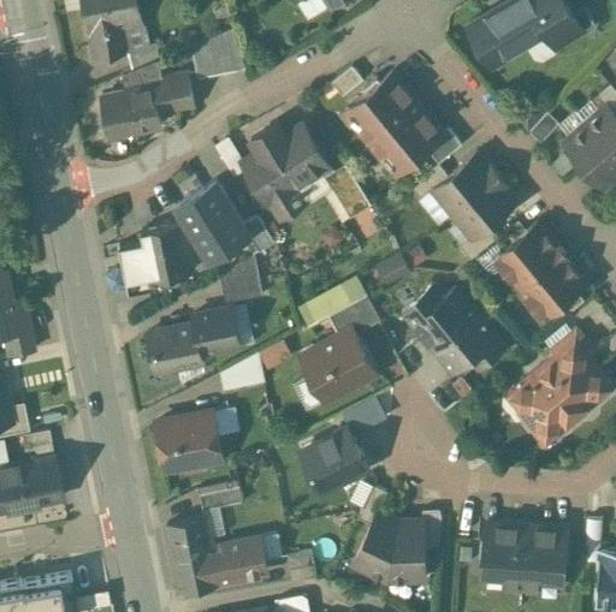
[(82,0),(84,10),(130,0),(82,0)]
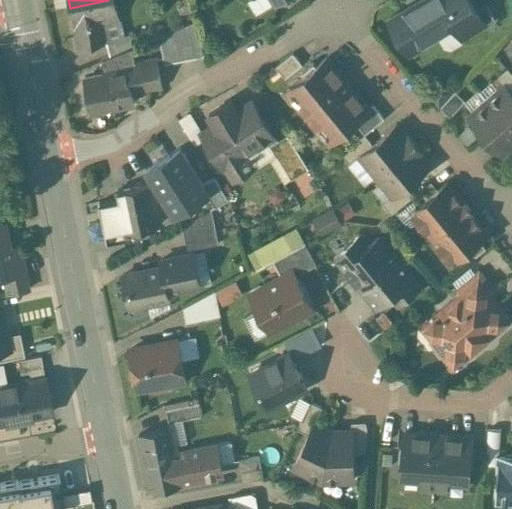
[(112,0),(108,0),(70,8),(78,51),(106,46),(102,25),(118,22),(112,0)]
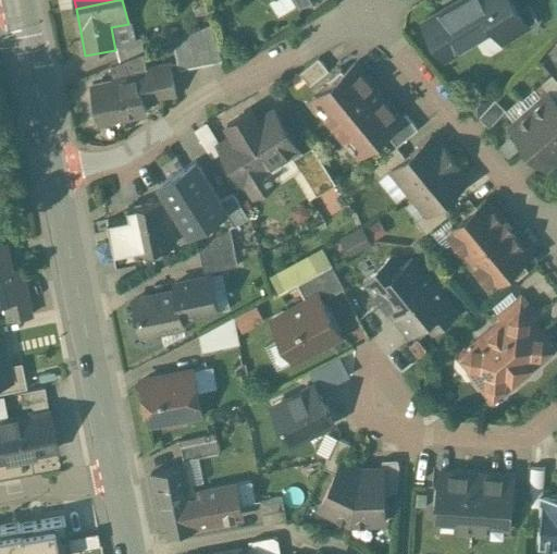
[(510,0),(465,0),(423,25),(444,59),(477,39),(494,28),(502,41),(536,21),(529,5),(518,12),(510,0)]
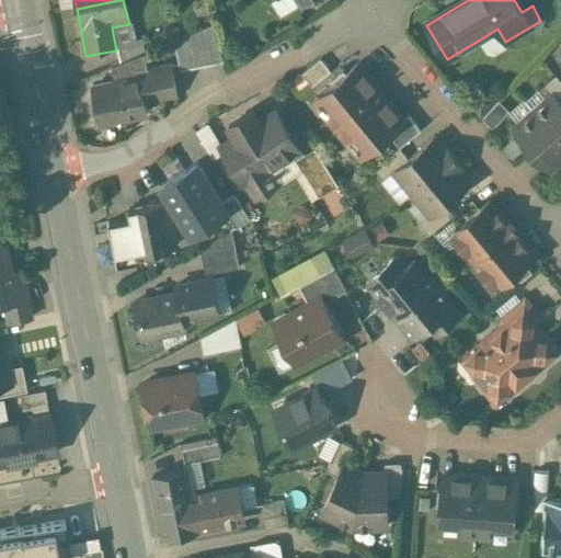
[(214,27),(174,44),(180,72),(224,64),(214,27)]
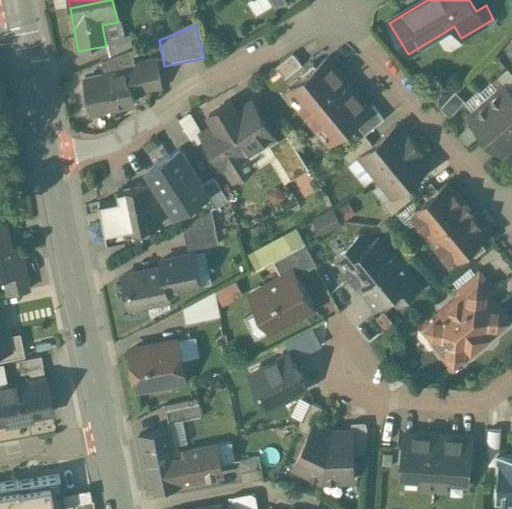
[(454,26),(438,36),(445,48),(450,49),(460,43),(461,38),(454,26)]
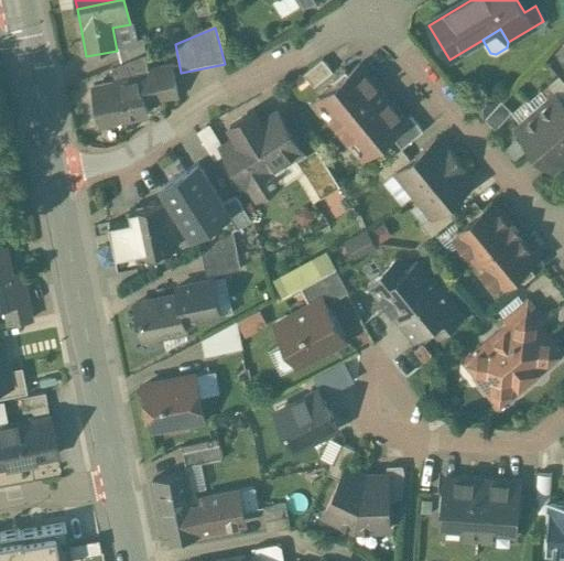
[(145,55),(111,69),(114,79),(149,73),(145,55)]
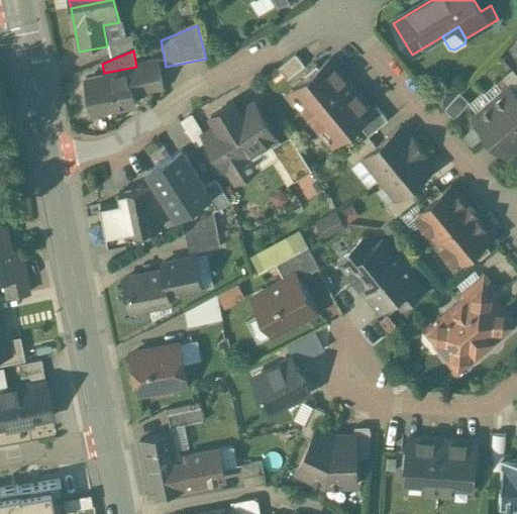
[(295,56),(278,70),(288,81),(305,67),(295,56)]
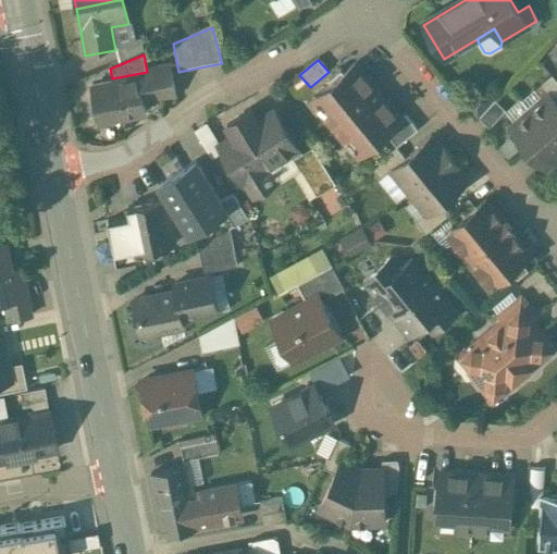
[(399,120),(355,64),(344,74),(341,71),(329,82),(331,85),(317,96),(327,109),(322,114),(347,145),(353,139),(363,154),(376,143),(379,145),(388,138),(392,135),(390,132),(401,122),(399,120)]
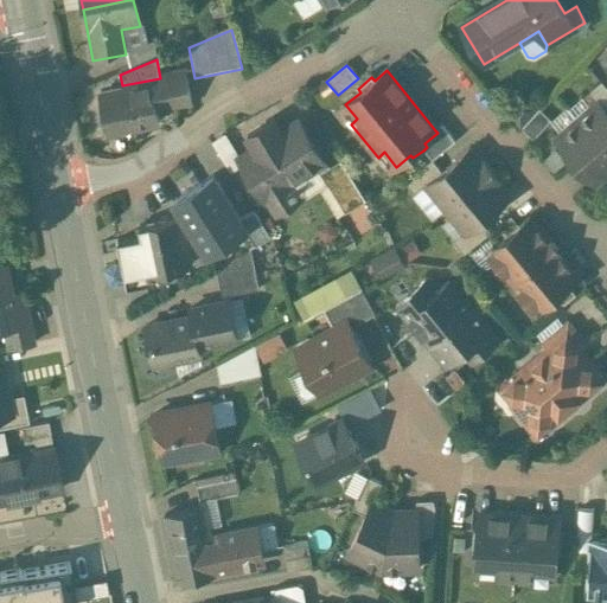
[(160,78),(122,85),(123,90),(100,96),(108,135),(159,123),(155,110),(191,103),(185,72),(160,78)]
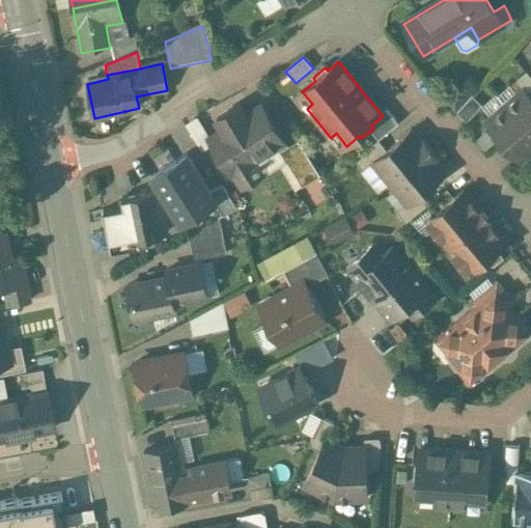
[(464,89),(453,89),(443,100),(455,113),(471,96),(464,89)]
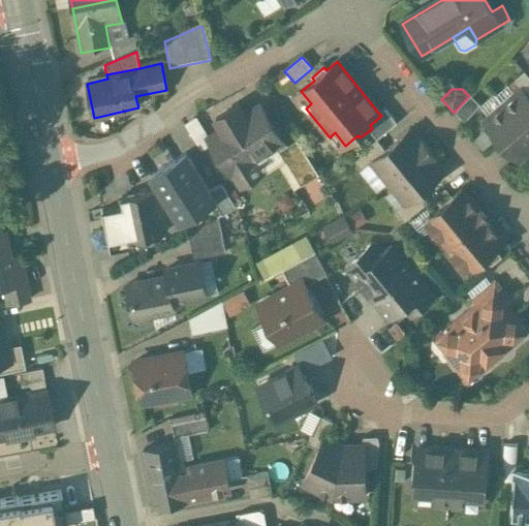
[(528,98),(522,90),(503,106),(528,135),(528,98)]
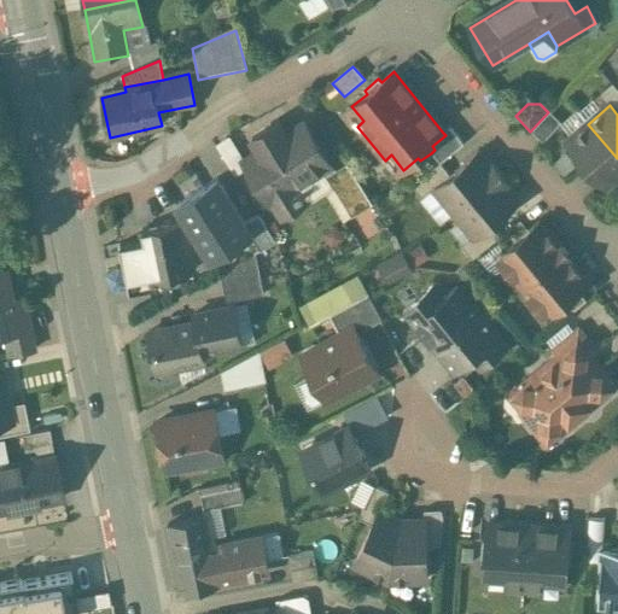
[(549,112),(530,132),(542,144),(561,124),(549,112)]
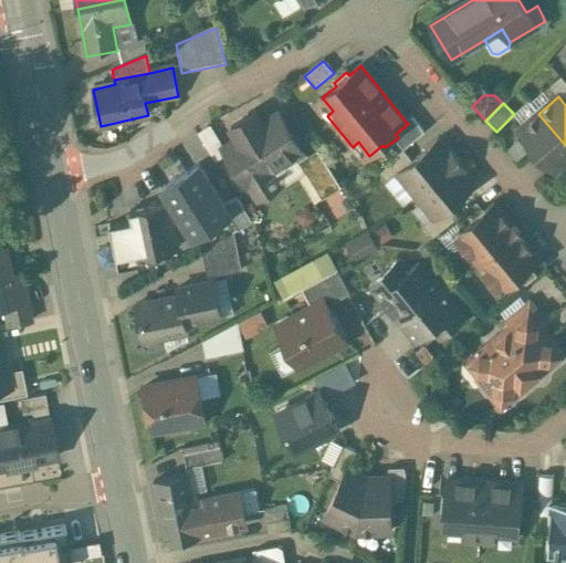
[(278,114),(224,148),(248,186),(250,185),(259,200),(280,187),(275,181),(278,180),(275,176),(273,178),(270,171),(302,152),(278,114)]
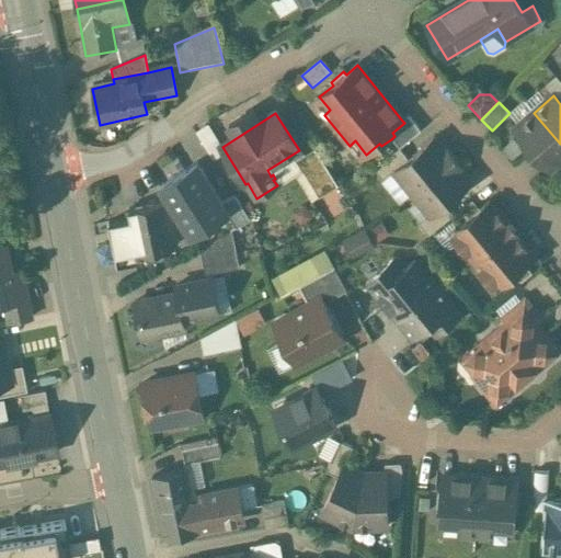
[(560,159),(560,144),(534,113),(514,131),(549,170),(560,159)]
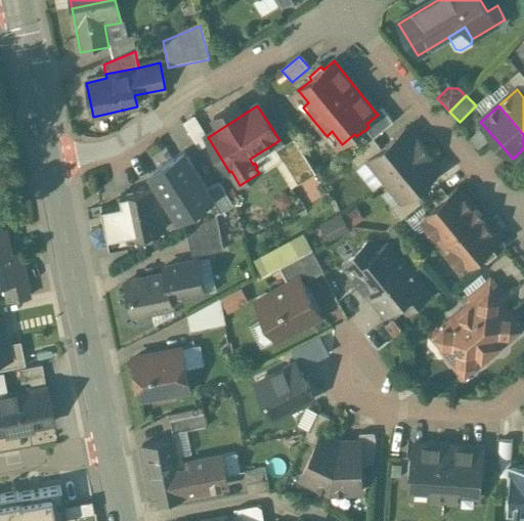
[(378,115),(366,124),(368,127),(365,130),(373,139),(393,123),(381,109),(376,113),(378,115)]
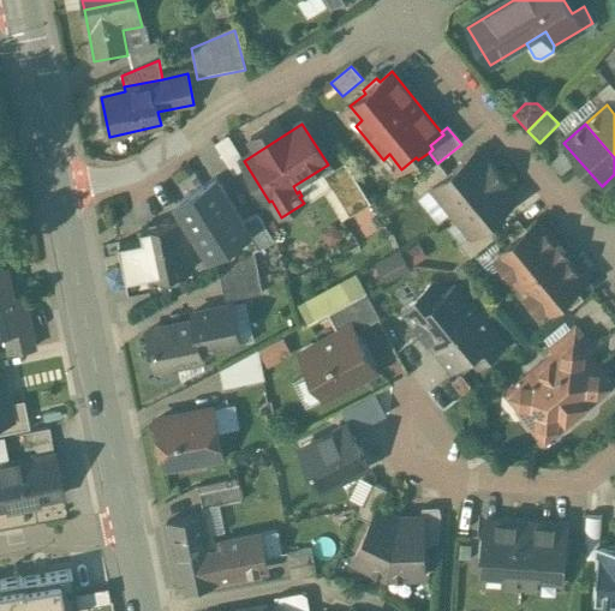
[(447,175),(431,187),(433,189),(452,213),(497,174),(490,165),(487,167),(475,153),(447,175)]
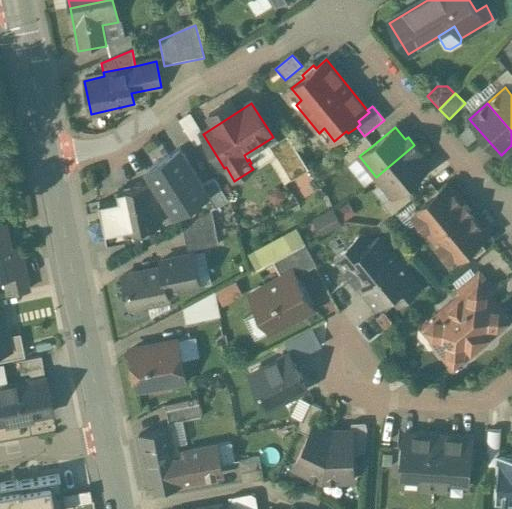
[(364,136),(341,155),(349,166),(360,157),(359,156),(372,146),(364,136)]
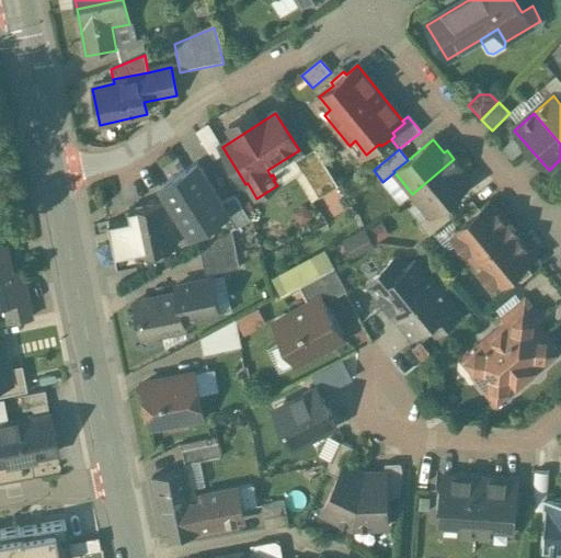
[(190,154),(152,178),(167,200),(171,206),(208,182),(190,154)]
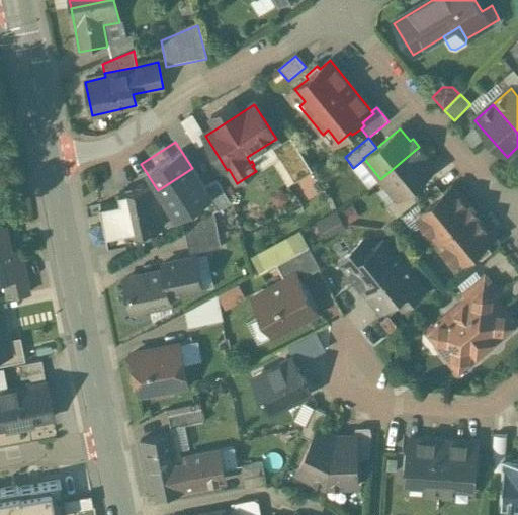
[(419,147),(380,179),(398,198),(398,199),(411,189),(434,170),(424,157),(426,155),(419,147)]
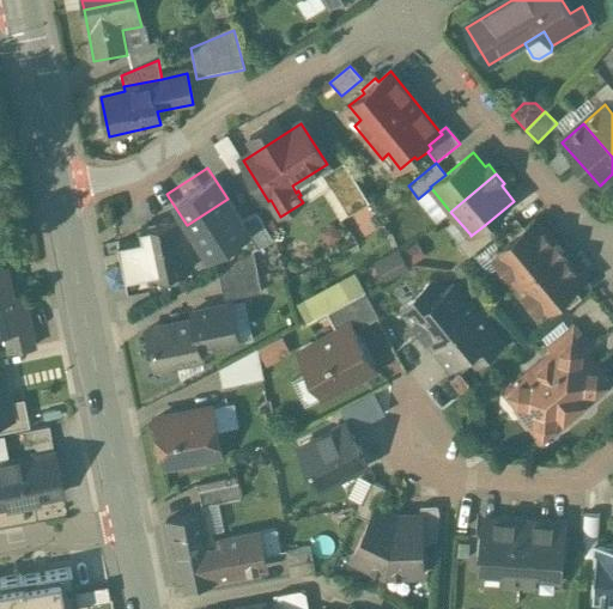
[(228,199),(187,225),(207,259),(248,232),(249,231),(242,219),(228,199)]
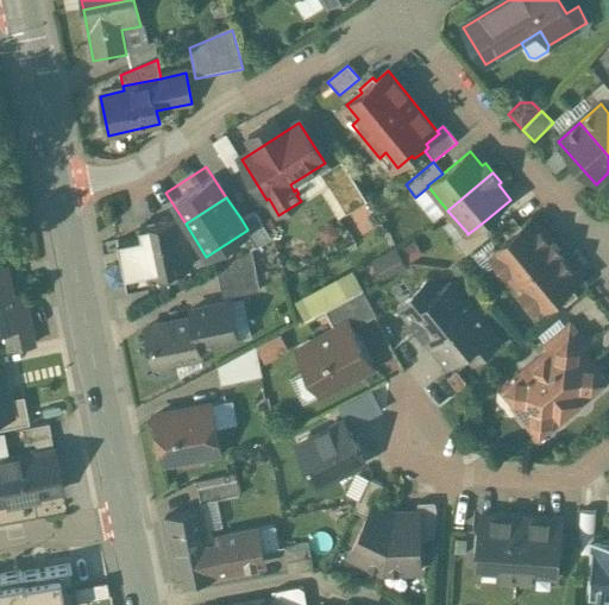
[(253,209),(240,218),(248,229),(246,231),(255,245),(270,235),(253,209)]
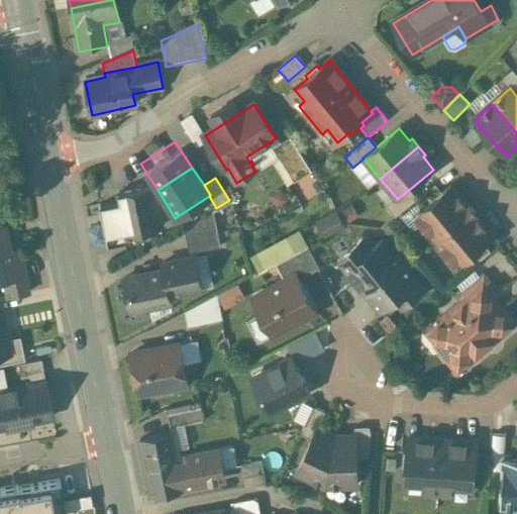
[(146,185),(114,193),(116,199),(124,238),(128,237),(158,230),(146,185)]
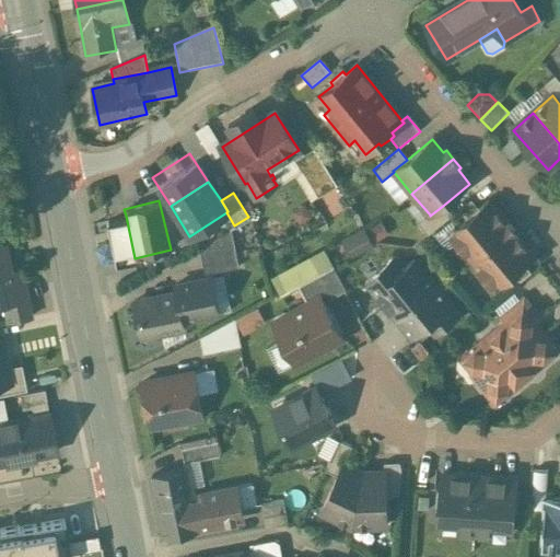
[(489,202),(456,229),(459,232),(453,238),(491,283),(498,279),(500,282),(533,256),(515,234),(506,223),(506,224),(489,202)]
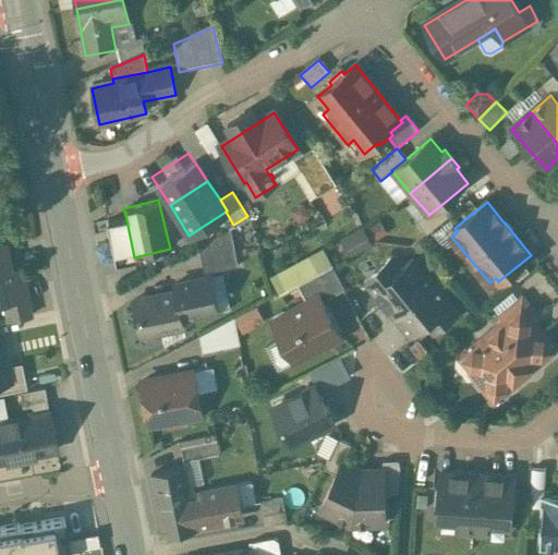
[(443,204),(428,215),(428,214),(416,224),(426,234),(451,214),(443,204)]
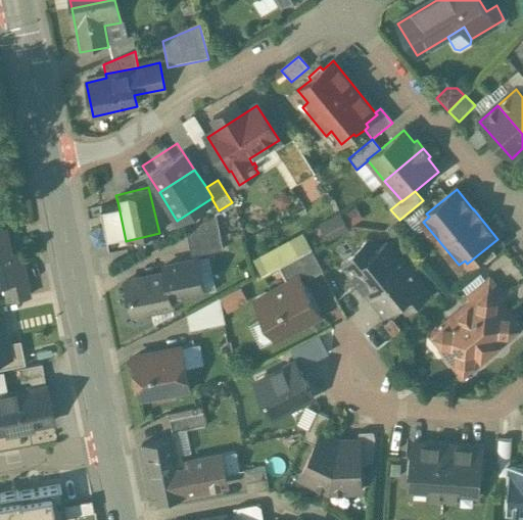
[(126,241),(117,201),(98,205),(108,248),(130,243),(130,240),(126,241)]
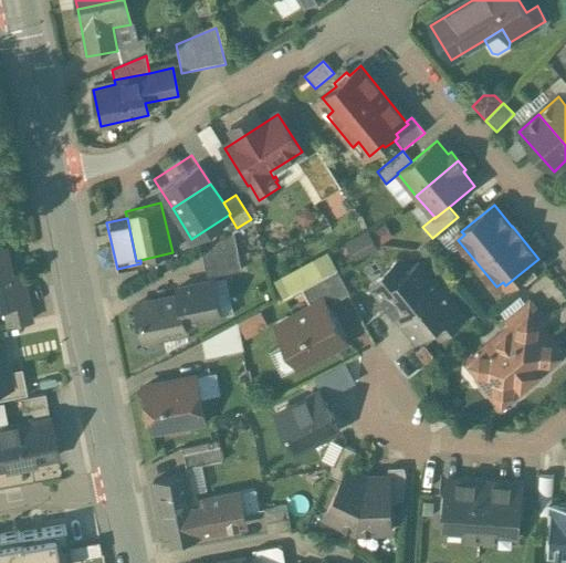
[(233,235),(201,253),(207,279),(241,272),(233,235)]
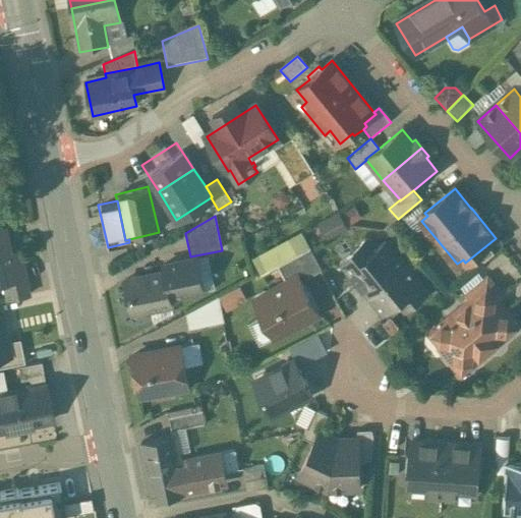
[(330,239),(351,228),(346,219),(326,230),(330,239)]
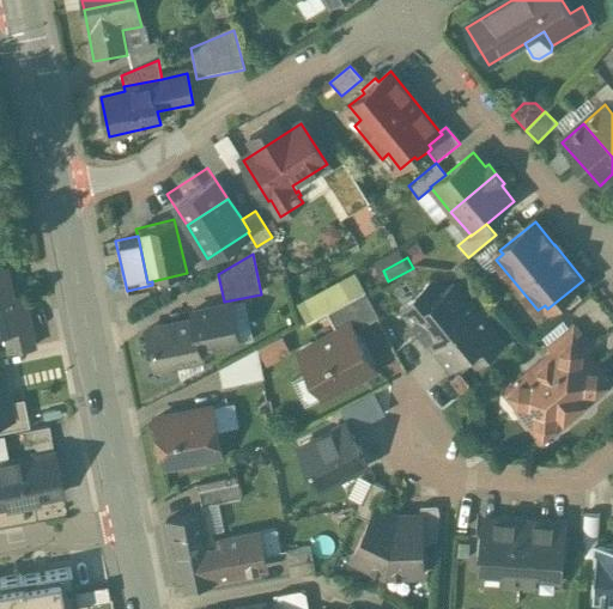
[(2,268),(0,268),(0,334),(2,334),(4,341),(29,335),(24,306),(11,310),(2,268)]
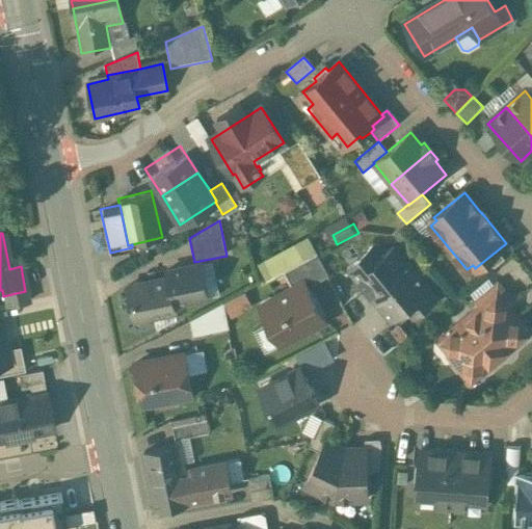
[(382,258),(373,246),(358,259),(361,261),(350,270),(376,302),(413,272),(394,249),(382,258)]
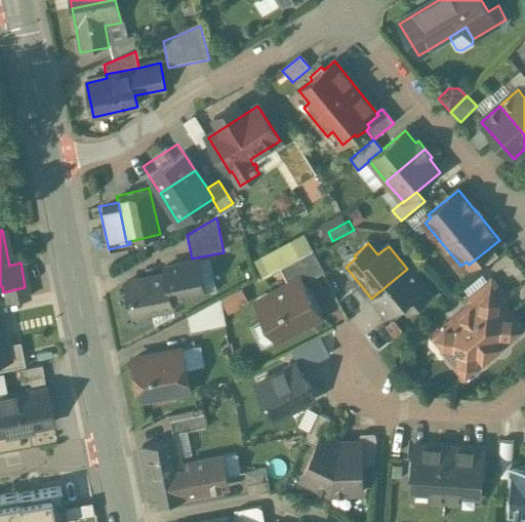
[(313,251),(280,269),(289,286),(300,280),(303,284),(324,273),(313,251)]
